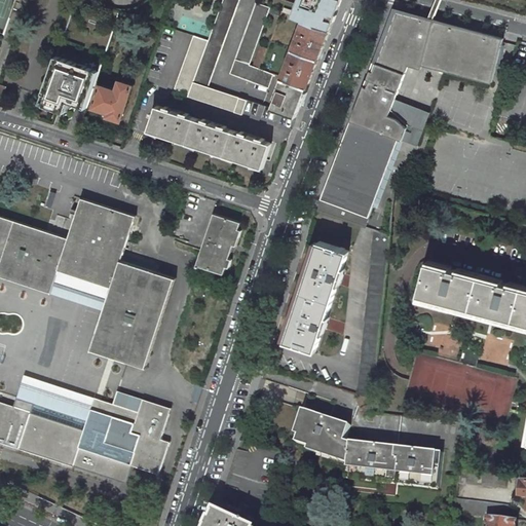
[(238,0),(223,0),(214,27),(209,40),(193,81),(208,86),(209,85),(238,0)]
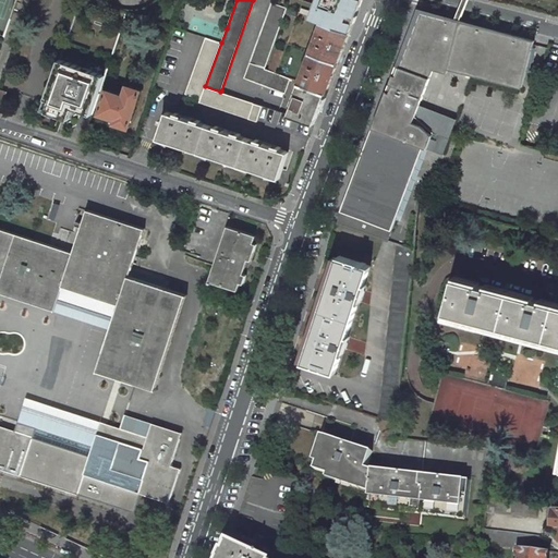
[(324,0),(324,3),(318,1),(313,16),(324,21),(350,32),(354,22),(350,21),(353,14),(356,16),(362,0),(324,0)]
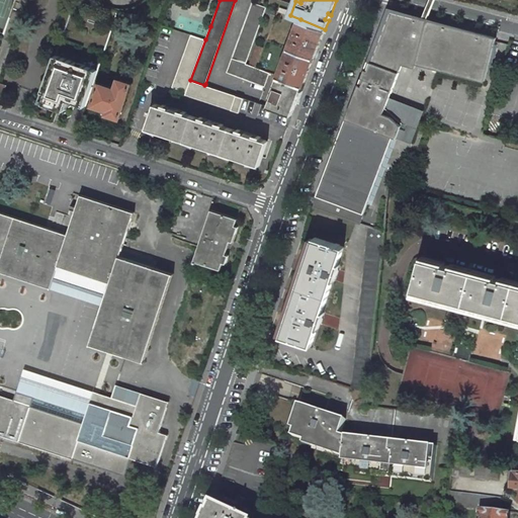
[(434,0),(429,0),(423,16),(428,18),(434,0)]
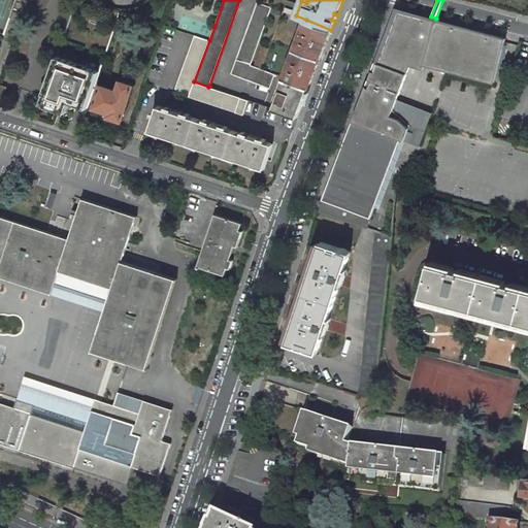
[(272,7),(258,2),(232,73),(269,88),(274,74),(261,69),(254,66),(251,65),(272,7)]
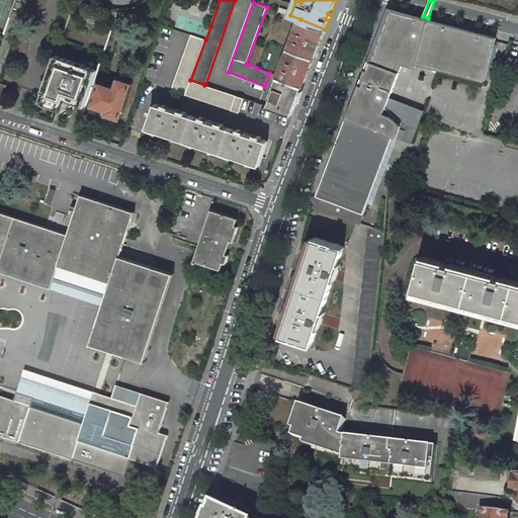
[(365,79),(362,86),(359,83),(345,118),(394,137),(397,138),(402,122),(385,107),(390,97),(402,65),(416,69),(417,64),(435,64),(433,68),(451,68),(450,72),(469,72),(468,76),(487,75),(488,72),(496,40),(497,37),(427,20),(428,18),(423,16),(422,18),(401,13),(399,23),(398,27),(387,19),(368,70),(365,69),(362,78),(365,79)]
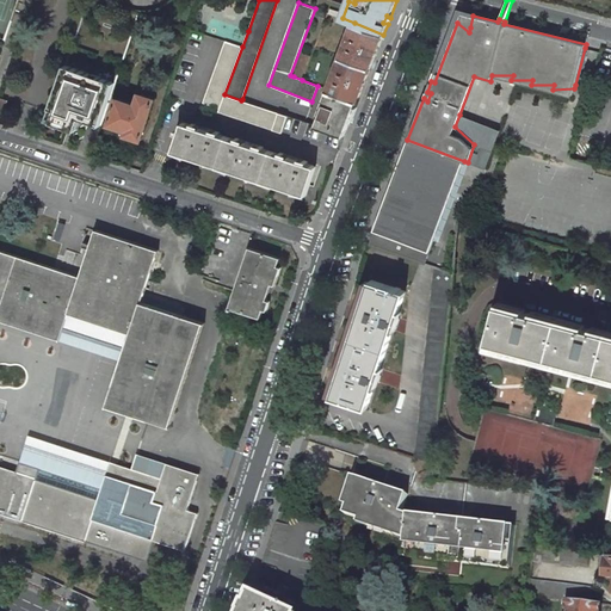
[(355,23),(341,56),(371,68),(383,35),(355,23)]
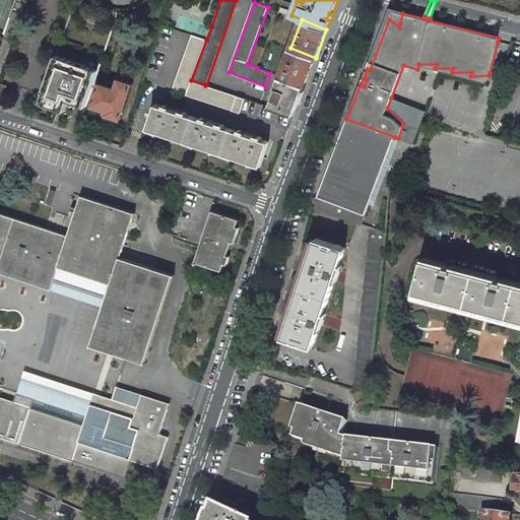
[(173,87),(187,92),(191,80),(206,40),(192,36),(173,87)]
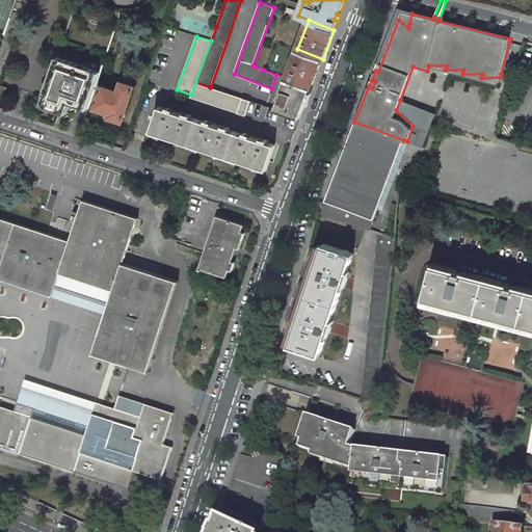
[(271,49),(264,46),(256,67),(263,70),(271,49)]
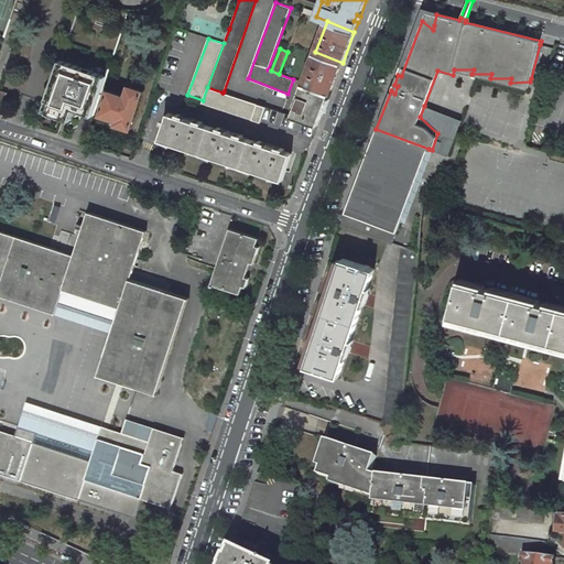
[(331,94),(343,63),(315,52),(304,83),(331,94)]
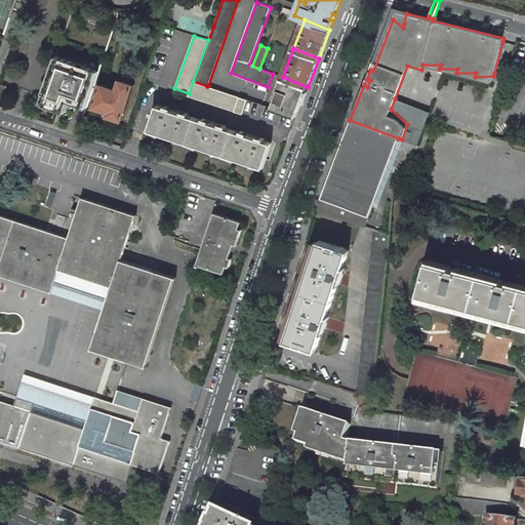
[(94,87),(99,70),(56,55),(52,68),(51,70),(56,72),(52,84),(47,82),(44,92),(48,94),(45,105),(59,110),(64,98),(70,101),(87,107),(94,87)]
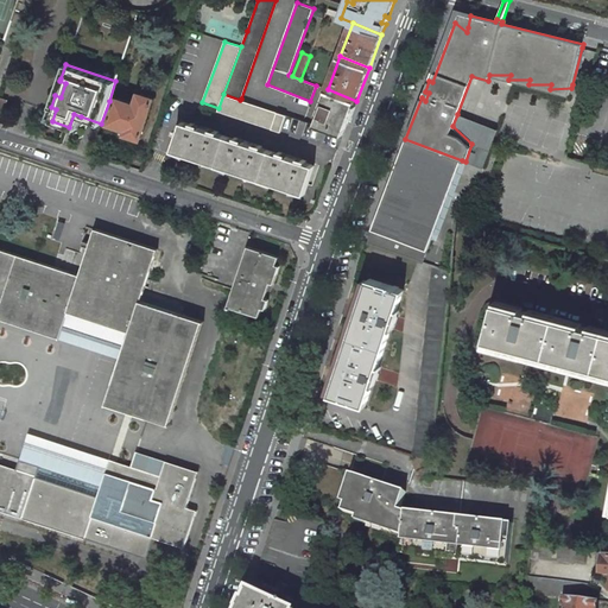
[(356,101),(328,89),(318,114),(320,114),(316,124),(343,134),(356,101)]
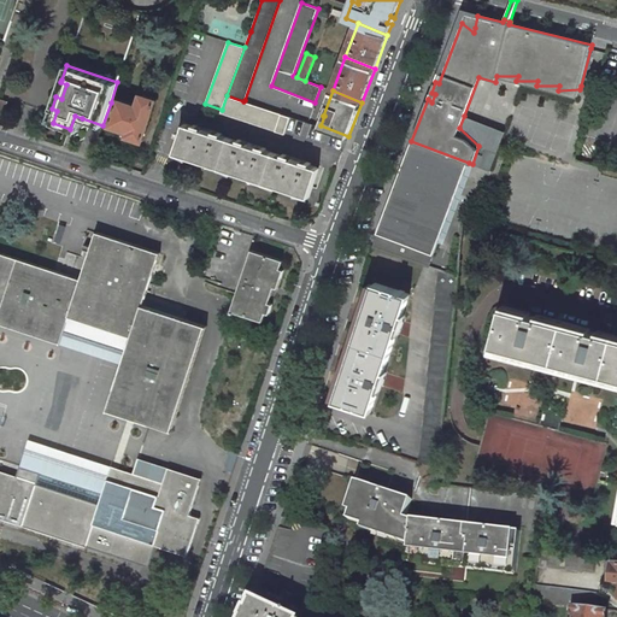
[(144,141),(157,99),(141,94),(137,105),(119,99),(110,125),(129,131),(128,136),(144,141)]
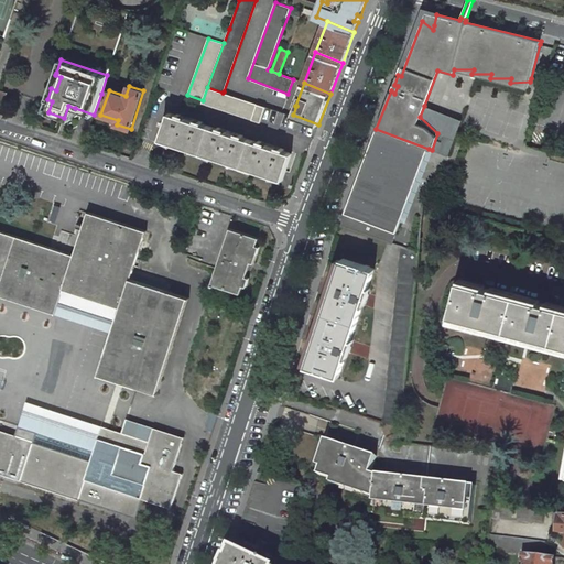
[(252,120),(257,105),(223,93),(207,87),(203,100),(202,102),(252,120)]
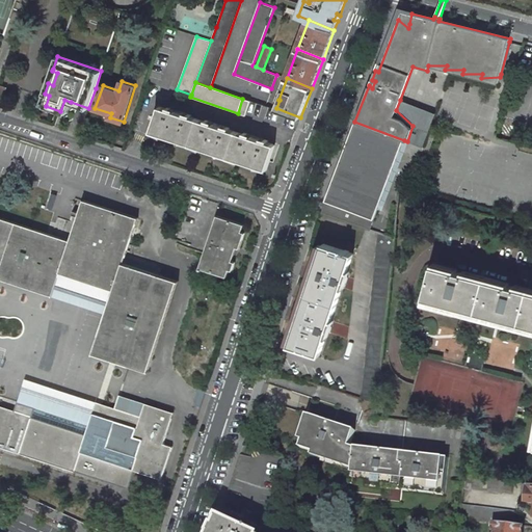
[(242,99),(238,113),(245,115),(250,101),(242,99)]
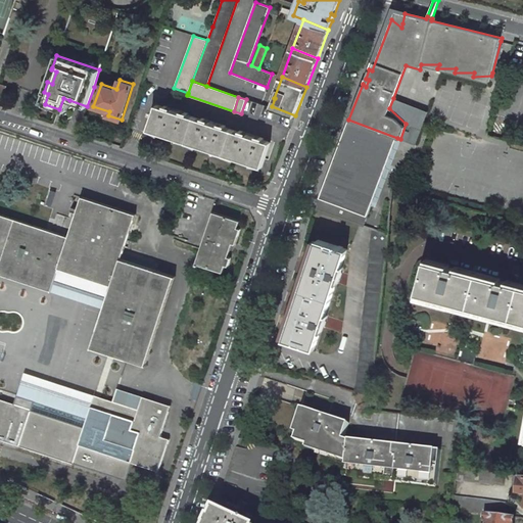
[(69,100),(63,98),(59,109),(65,111),(69,100)]
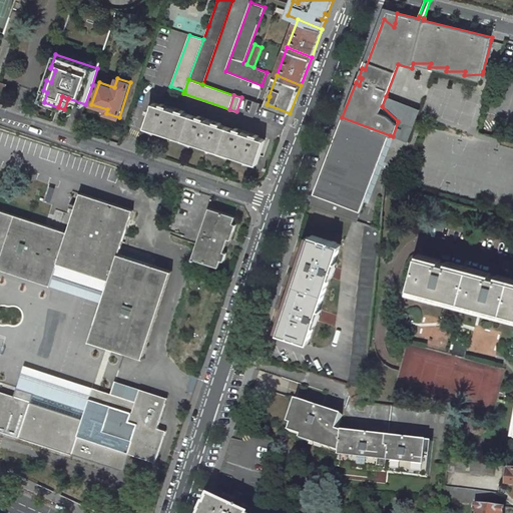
[(407,142),(420,109),(386,96),(382,106),(398,121),(393,136),(407,142)]
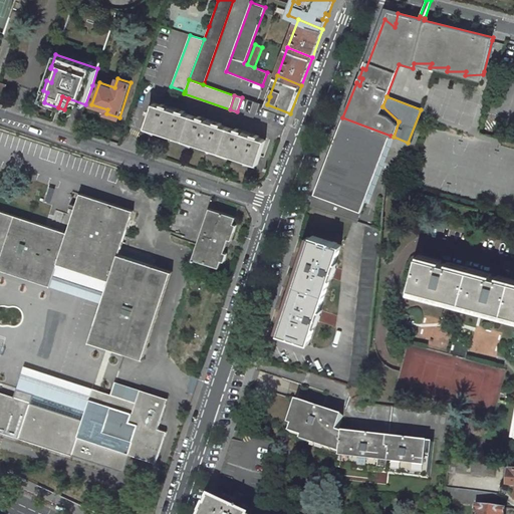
[(147,127),(258,165),(266,140),(250,135),(251,134),(244,132),(243,133),(213,122),(214,121),(207,118),(206,120),(177,110),(177,108),(170,106),(170,107),(155,102),(153,108),(151,108),(150,110),(152,111),(147,127)]
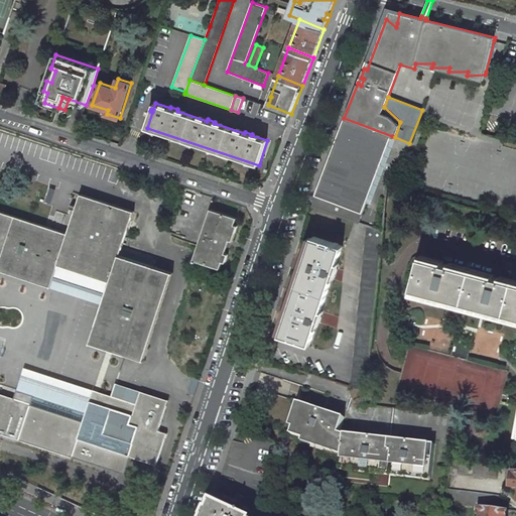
[(314,195),(362,213),(392,136),(344,118),(314,195)]
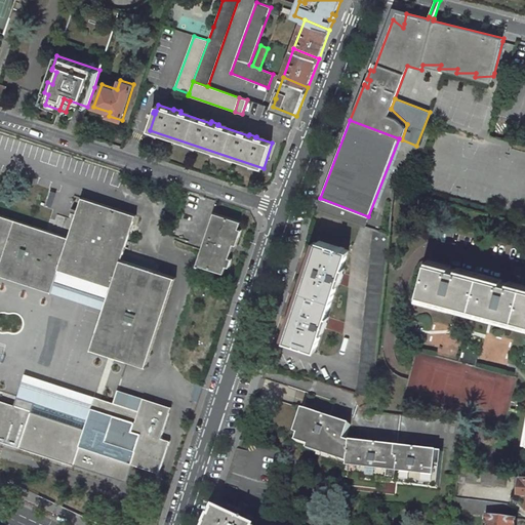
[(69,237),(0,214),(0,274),(51,291),(61,265),(113,281),(91,349),(109,354),(115,356),(146,366),(175,277),(122,259),(136,214),(82,197),(69,237)]
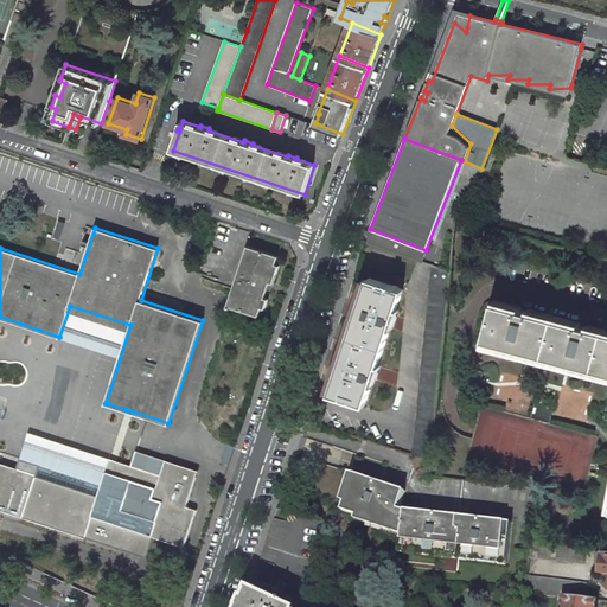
[(426,250),(370,229),(365,243),(422,261),(426,250)]
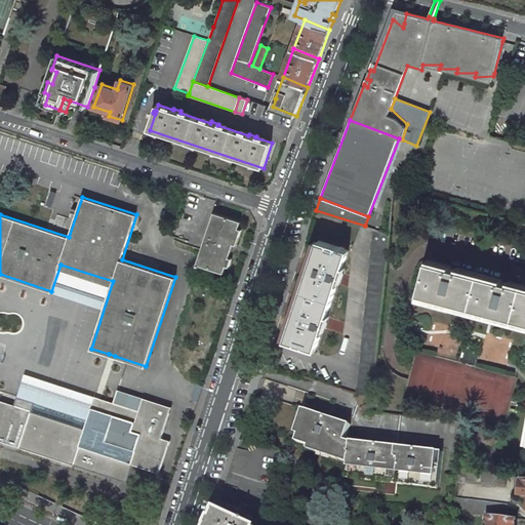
[(224,272),(233,243),(236,244),(239,237),(236,236),(241,220),(214,211),(197,263),(209,267),(224,272)]
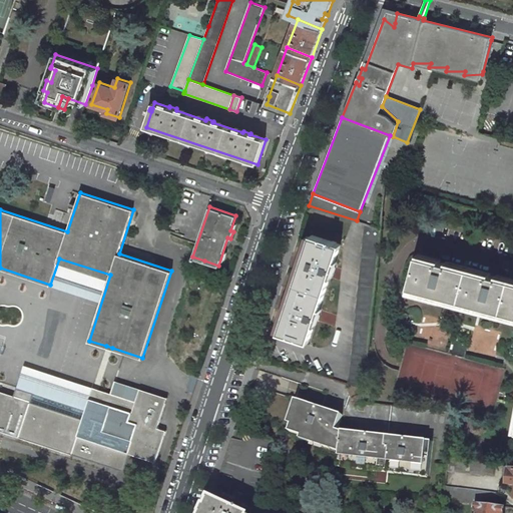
[(351,377),(348,384),(364,390),(381,228),(366,223),(351,377)]
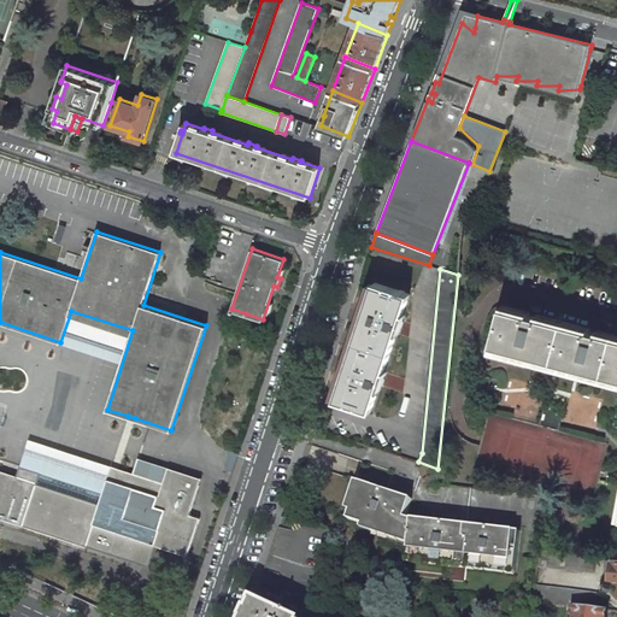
[(375,283),(336,399),(372,411),(410,294),(375,283)]
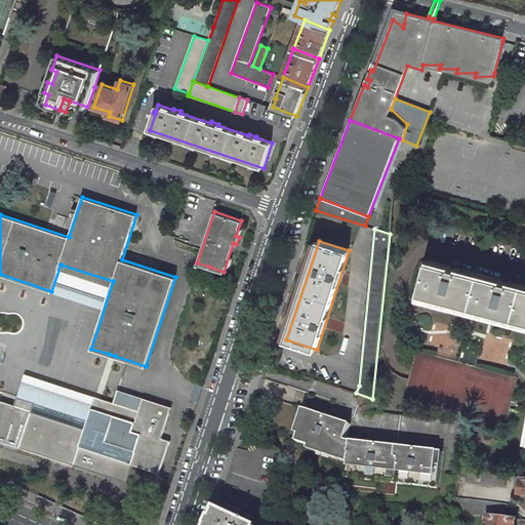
[(524,287),(428,261),(419,293),(524,321),(524,287)]
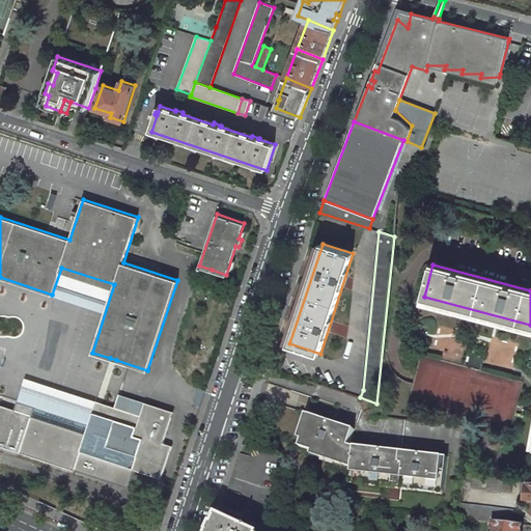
[(212,270),(199,266),(196,274),(208,278),(212,270)]
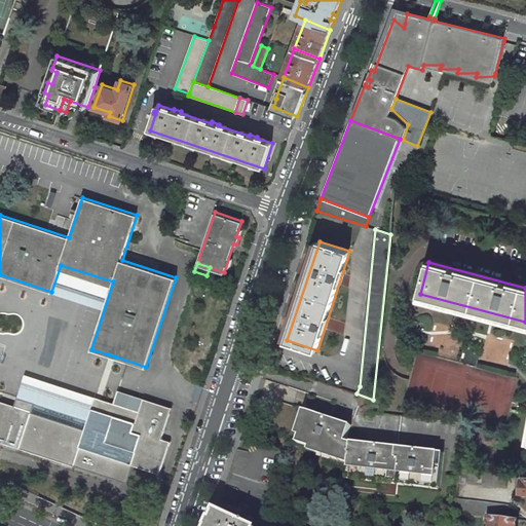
[(109,354),(96,397),(102,399),(115,357),(109,354)]
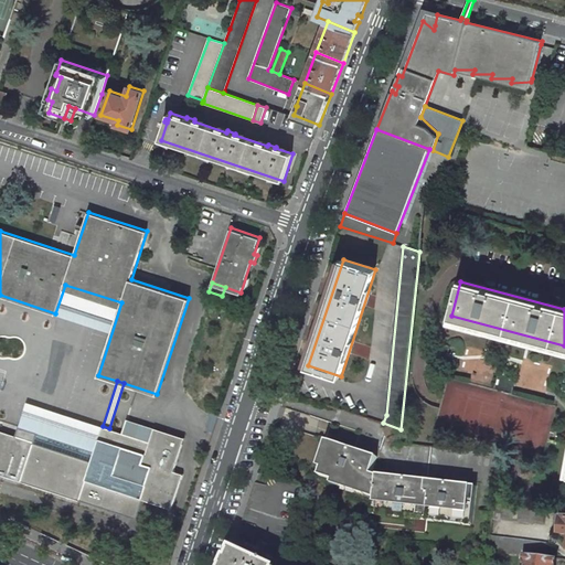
[(0,473),(80,500),(85,480),(172,509),(183,473),(174,470),(185,438),(155,428),(150,443),(109,428),(103,426),(92,460),(0,430),(0,473)]
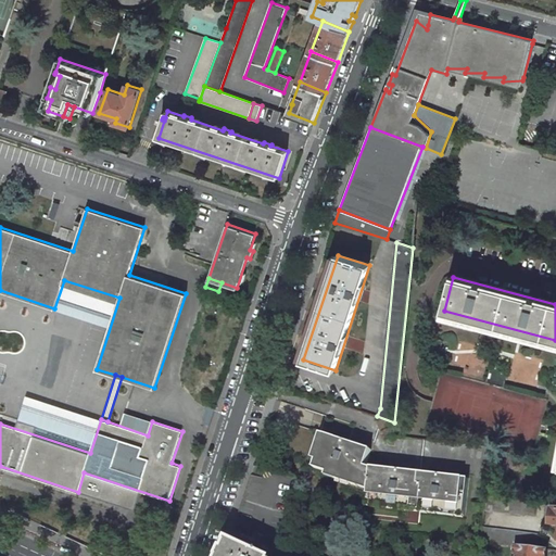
[(367,503),(465,514),(469,479),(371,467),(371,468),(366,466),(371,450),(325,434),(314,467),(369,484),(367,503)]
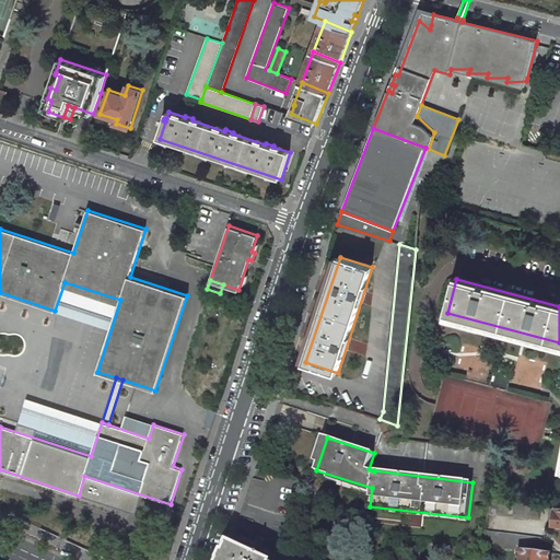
[(259,538),(283,550),(299,481),(256,467),(240,517),(252,522),(259,538)]
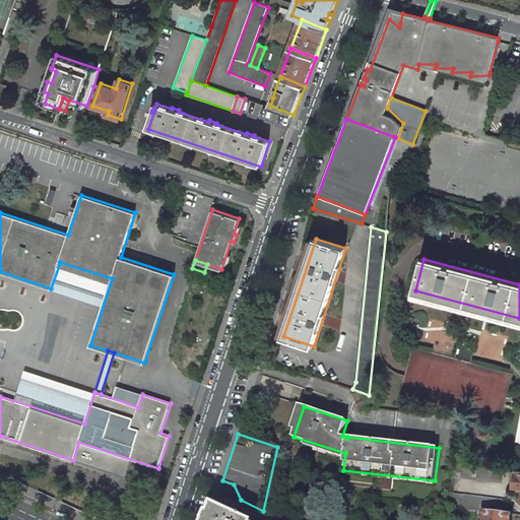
[(500,481),(502,468),(456,463),(454,463),(453,476),(500,481)]
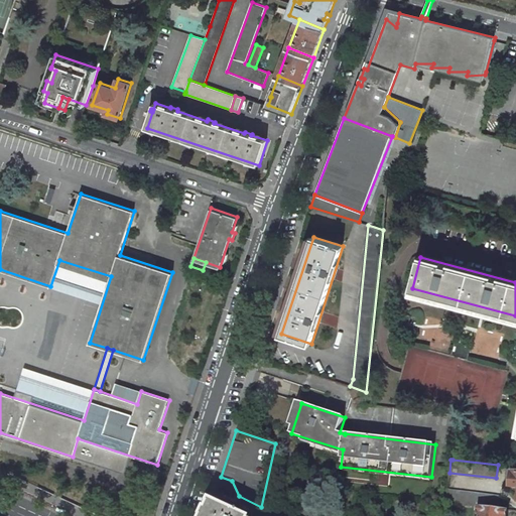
[(500,496),(447,490),(446,503),(480,507),(499,509),(500,496)]
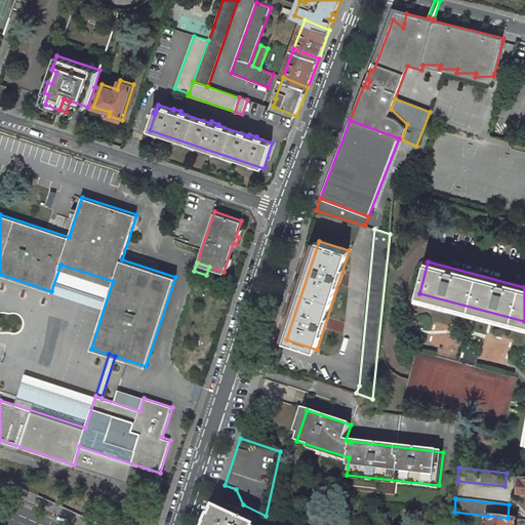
[(217,510),(215,513),(216,513),(213,520),(214,521),(211,524),(250,524),(244,522),(245,520),(239,517),(238,519),(217,510)]
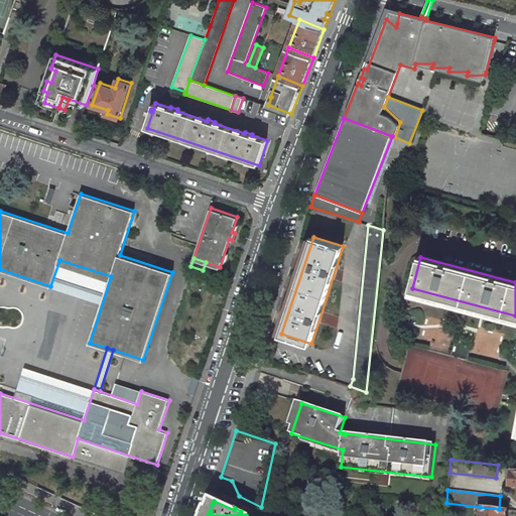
[(506,515),(508,510),(499,509),(480,507),(478,515),(506,515)]
